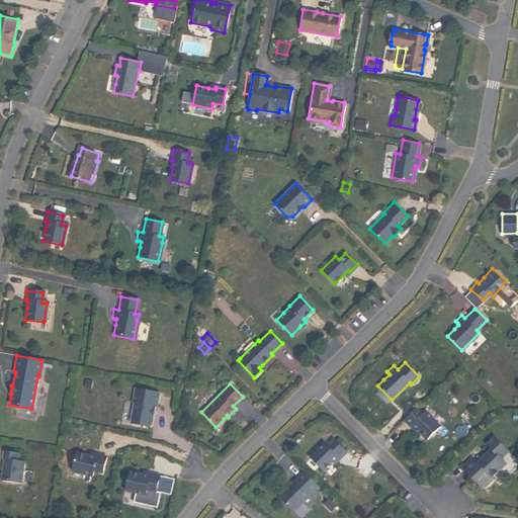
[(134,402),(130,422),(148,426),(151,424),(154,406),(156,406),(158,393),(134,389),(132,402),(134,402)]
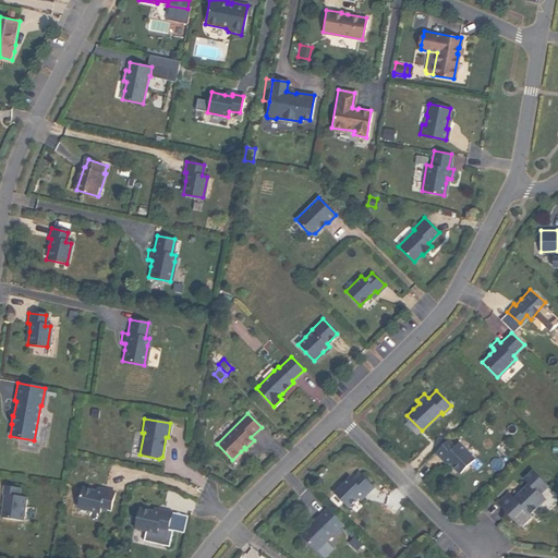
[(447,439),(435,451),(441,460),(444,458),(449,463),(459,473),(473,459),(458,443),(455,447),(447,439)]
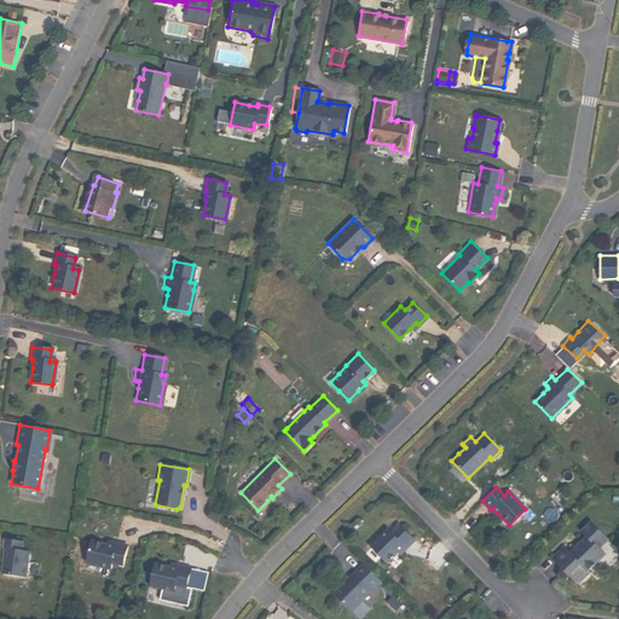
[(562,545),(551,557),(571,577),(571,580),(573,583),(576,583),(578,584),(590,573),(586,570),(605,553),(599,548),(607,538),(590,521),(580,530),(586,536),(579,542),(582,544),(571,554),(568,551),(562,545)]
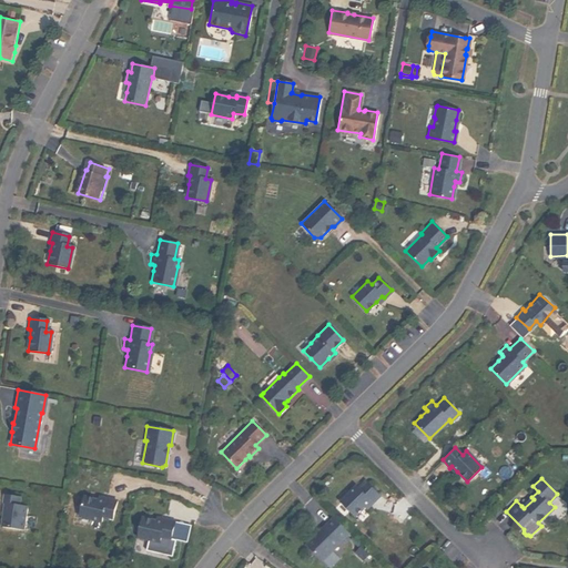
[(355,486),(340,501),(354,516),(364,506),(369,500),(372,503),(379,495),(366,483),(359,489),(355,486)]
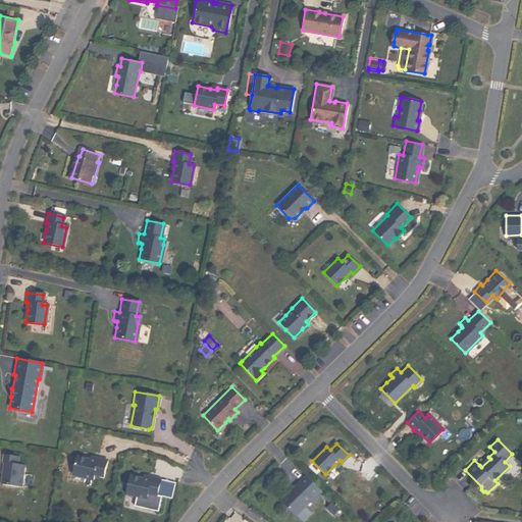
[(3,463),(0,483),(0,484),(20,487),(23,465),(17,464),(18,457),(3,455),(2,463),(3,463)]
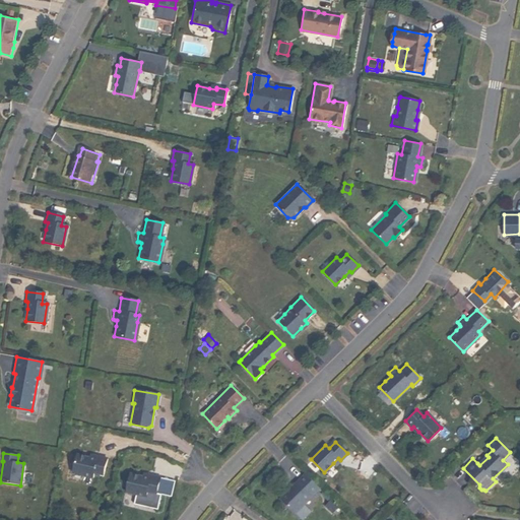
[(76,454),(72,472),(91,476),(92,472),(102,474),(106,458),(95,456),(95,458),(88,456),(76,454)]
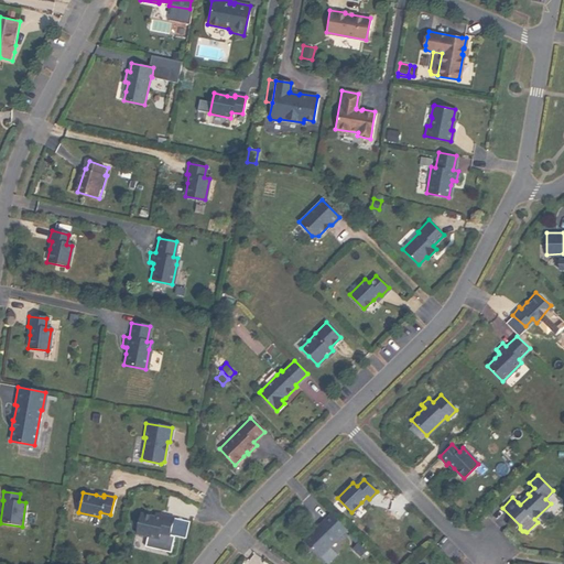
[(518,502),(520,505),(530,496),(528,494),(518,502)]
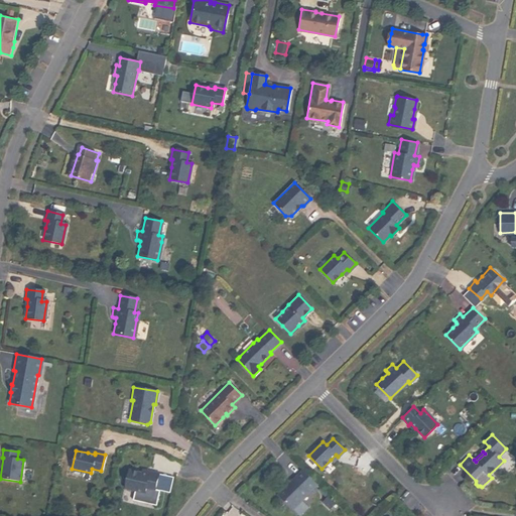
[(131,470),(126,489),(145,493),(146,489),(156,491),(160,475),(150,473),(149,475),(143,473),(131,470)]
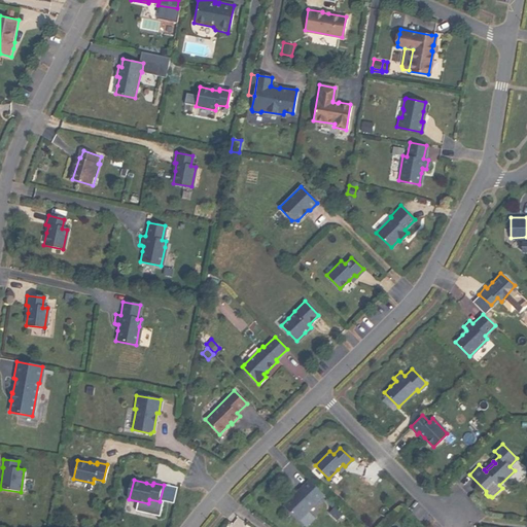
[(324,494),(310,480),(302,487),(303,488),(287,503),(287,507),(300,520),(310,508),(324,494)]
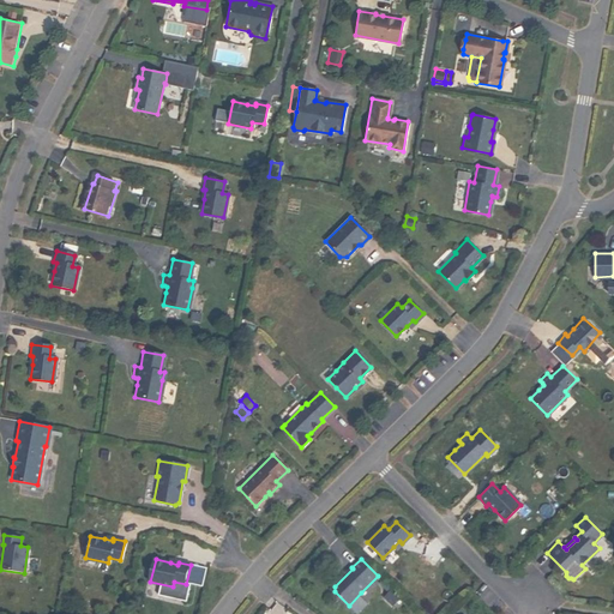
[(391,590),(384,596),(392,606),(399,599),(391,590)]
